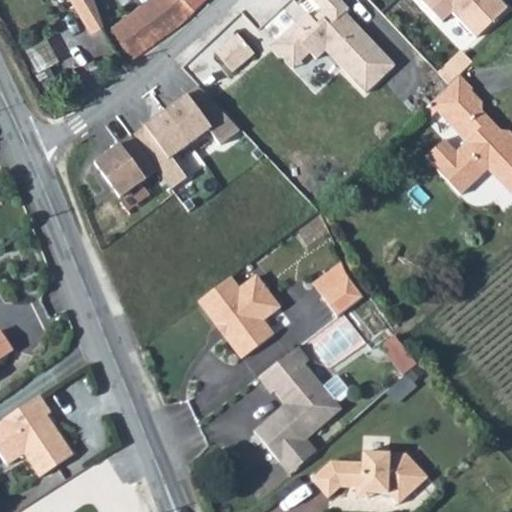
[(105,27),(95,0),(72,0),(92,34),(105,27)]
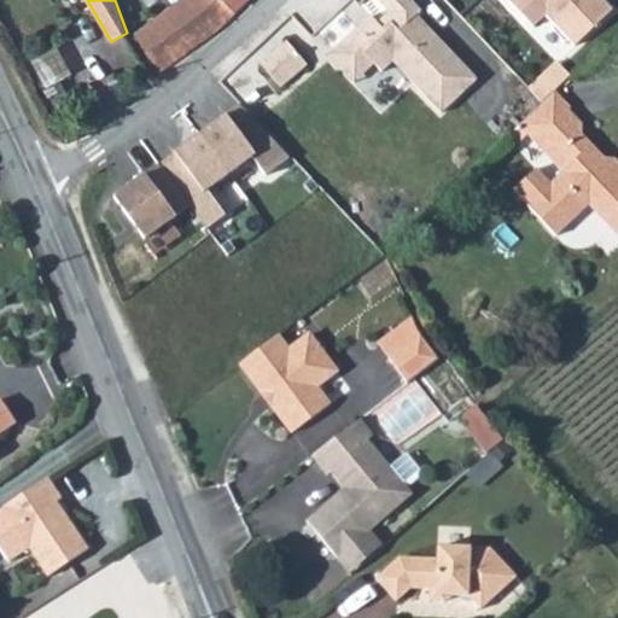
[(176,0),(133,33),(158,69),(205,35),(233,10),(225,0),(176,0)]
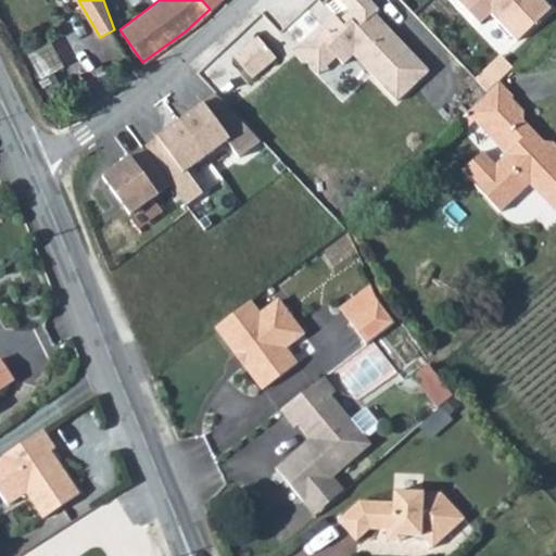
[(202,0),(210,9),(219,0),(202,0)]
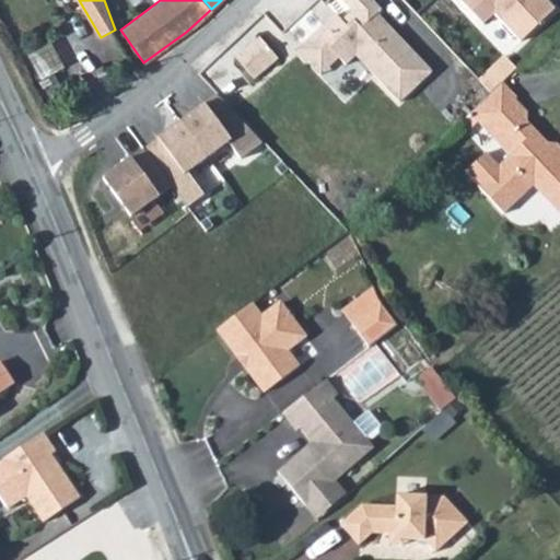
[(370,0),(341,0),(354,13),(354,21),(348,27),(336,14),(326,23),(338,36),(327,46),(337,56),(347,66),(357,56),(400,102),(431,72),(388,27),(375,41),(362,27),(381,11),(370,0)]
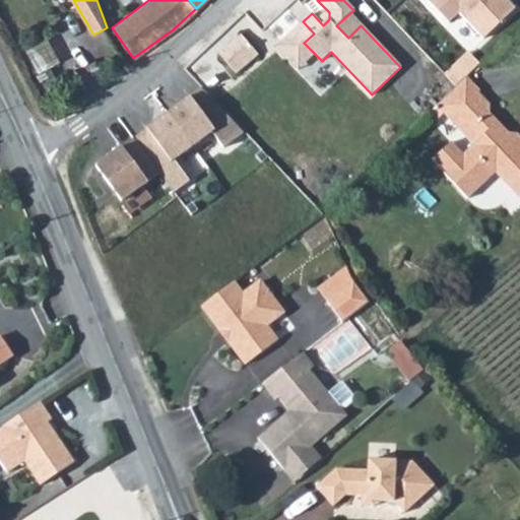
[(428,0),(449,21),(459,11),(467,19),(486,0),(428,0)]
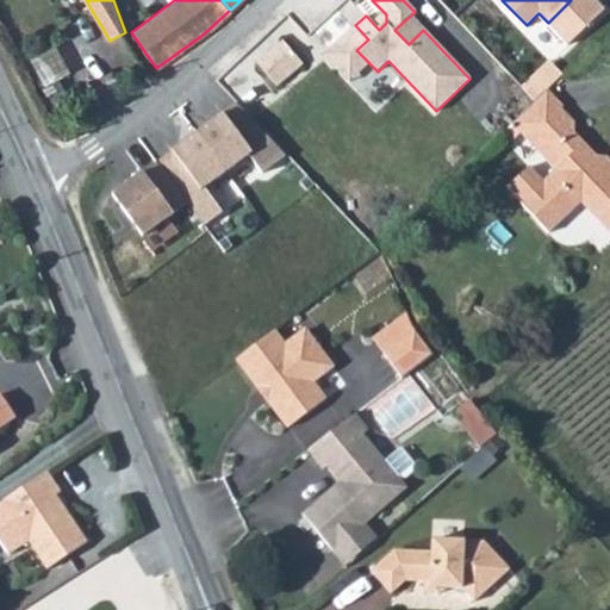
[(571,0),(548,23),(567,43),(603,10),(595,0),(571,0)]
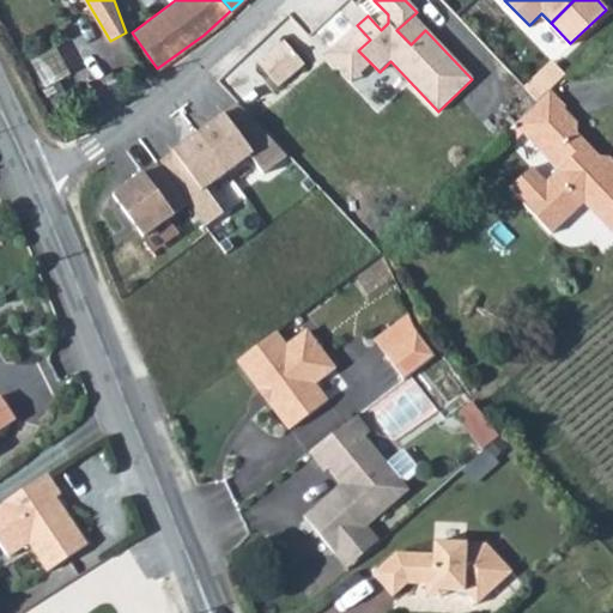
[(370,40),(357,25),(326,55),(350,80),(369,61),(358,50),(370,40)]
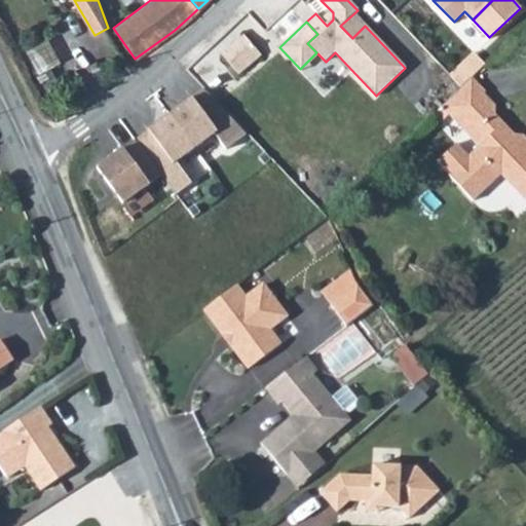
[(221,54),(237,73),(260,54),(243,35),(221,54)]
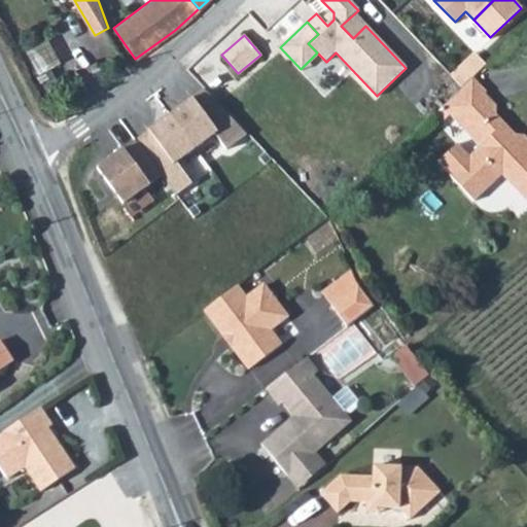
[(30,46),(38,68),(61,60),(53,37),(30,46)]
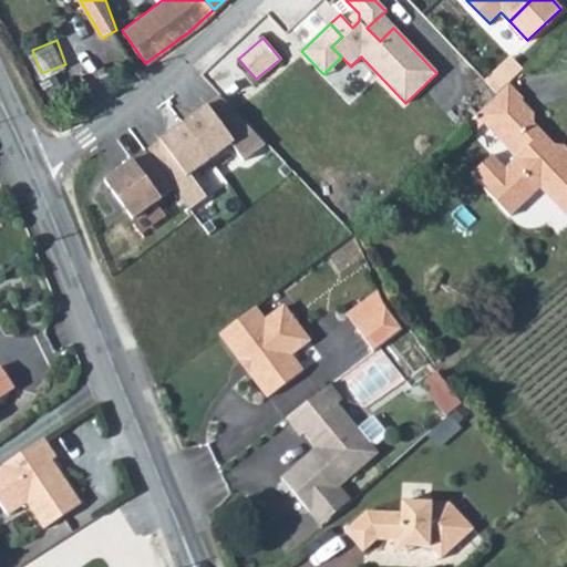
[(513,53),(487,78),(500,89),(524,65),(513,53)]
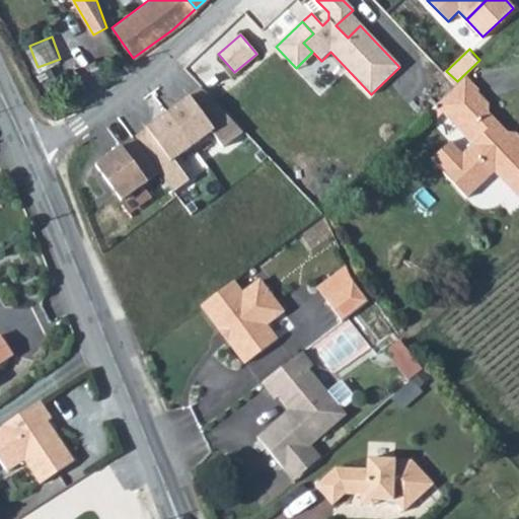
[(491,105),(465,76),(442,98),(479,138),(474,144),(471,146),(463,154),(451,141),(433,158),(445,171),(444,172),(468,198),(496,171),(498,173),(502,169),(515,183),(518,178),(518,140),(516,140),(509,133),(490,114),(491,105)]
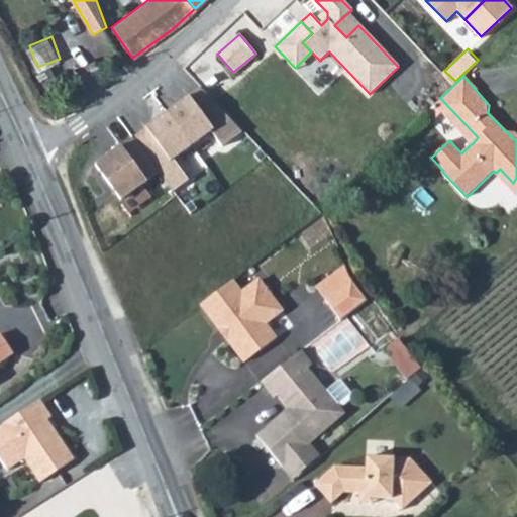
[(200,88),(133,138),(159,173),(172,192),(188,181),(173,161),(210,132),(221,147),(241,132),(200,88)]
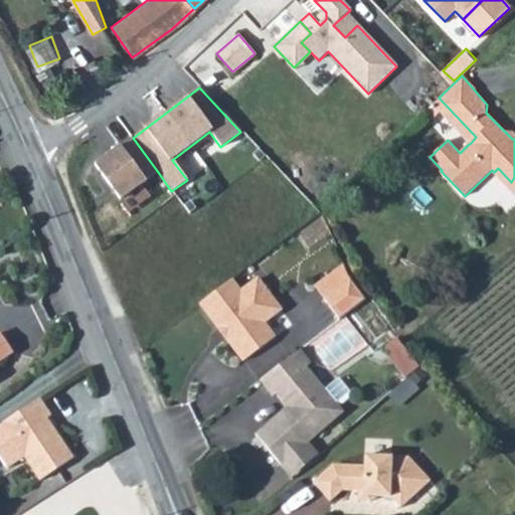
[(476,137),(439,98),(425,111),(433,118),(440,111),(471,143),(476,137)]
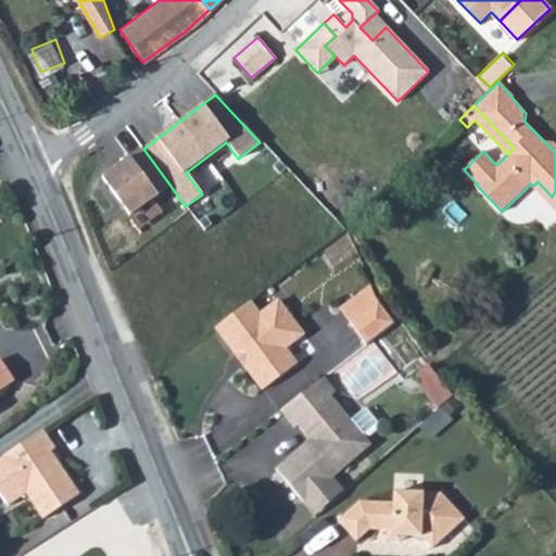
[(555,144),(552,141),(545,142),(553,150),(555,150),(555,144)]
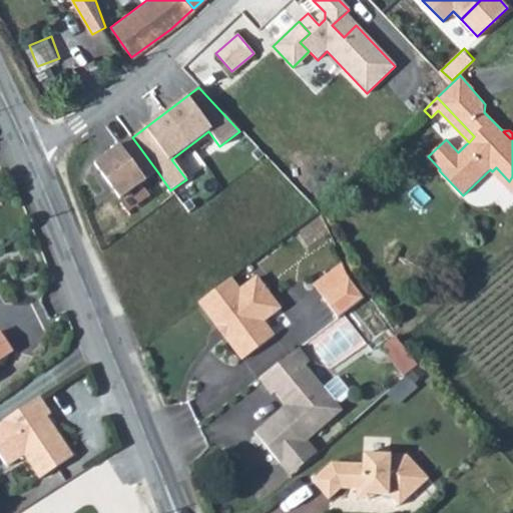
[(94,164),(120,199),(157,171),(132,137),(94,164)]
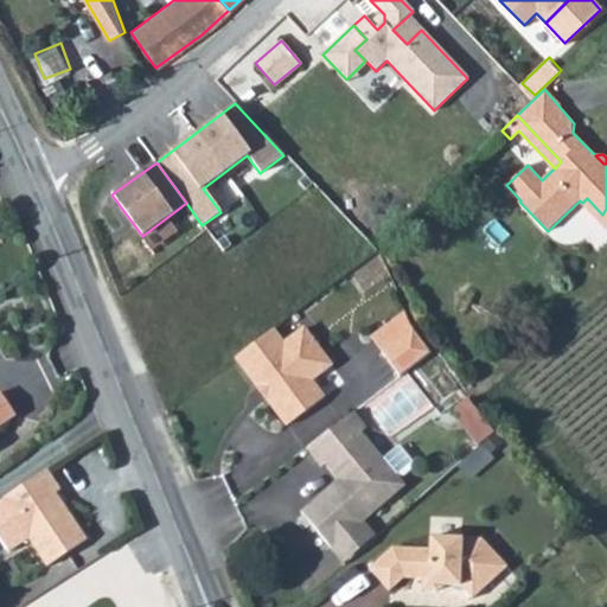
[(587,198),(582,203),(606,228),(606,209),(602,215),(587,198)]
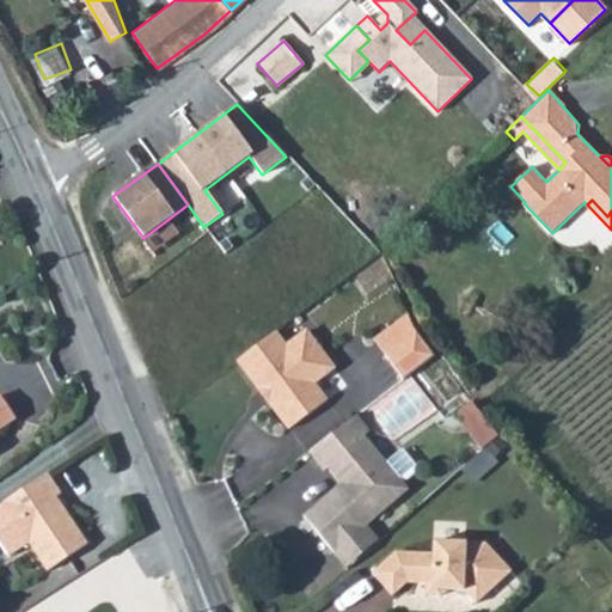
[(332,367),(305,331),(285,346),(274,331),(237,360),(287,428),(324,401),(311,383),(332,367)]
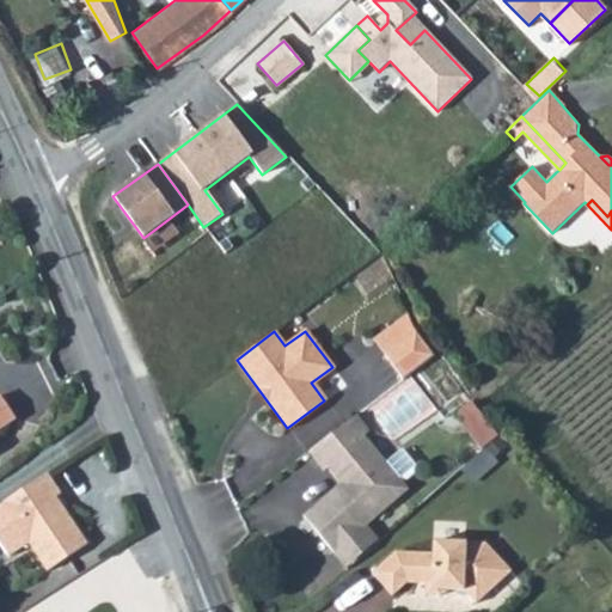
[(435,355),(416,331),(385,355),(403,378),(435,355)]
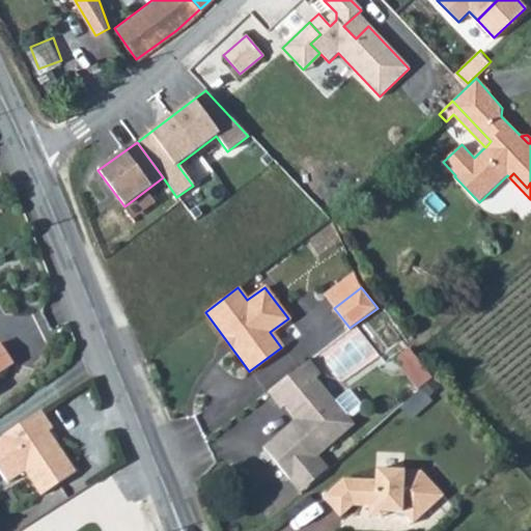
[(401,339),(390,347),(403,365),(415,357),(401,339)]
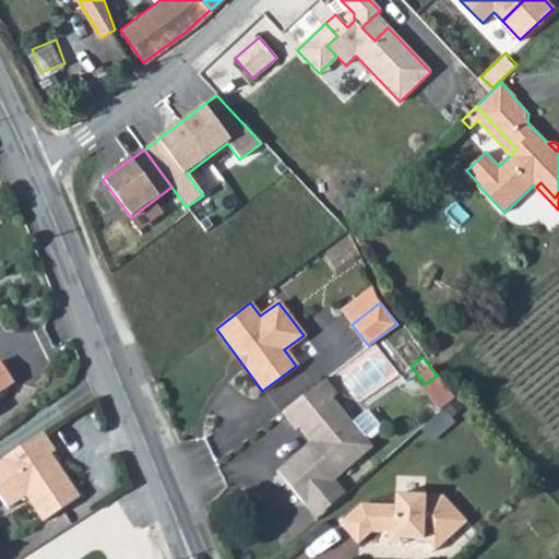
[(0,388),(13,380),(0,360),(0,388)]
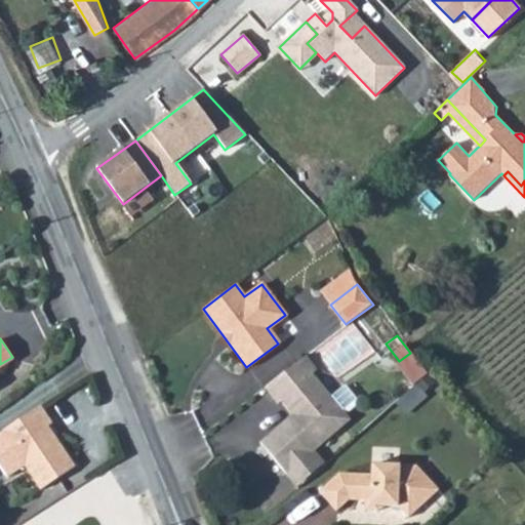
[(253,443),(278,476),(307,454),(340,429),(341,418),(354,410),(355,404),(345,389),(329,400),(311,373),(314,370),(304,356),(263,387),(275,404),(278,401),(289,416),(253,443)]
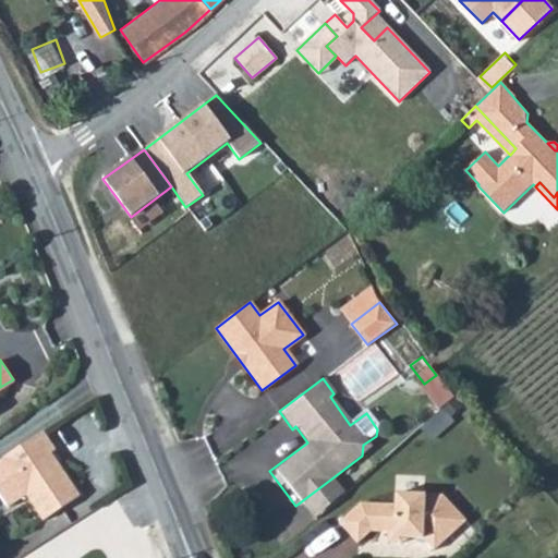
[(0,458),(0,501),(5,509),(23,497),(40,521),(77,498),(57,468),(53,470),(45,458),(48,456),(53,451),(39,432),(0,458)]
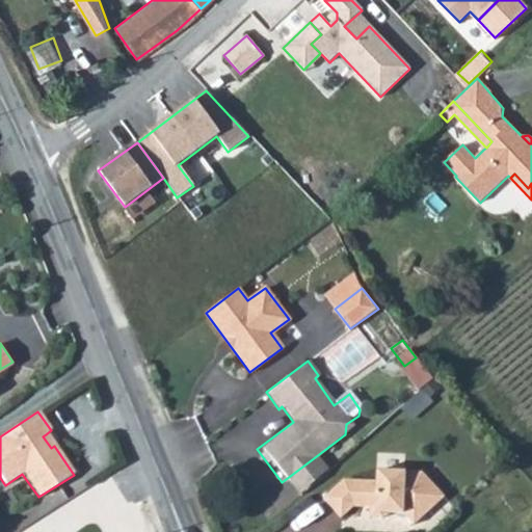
[(46,434),(43,436),(51,448),(54,446),(46,434)]
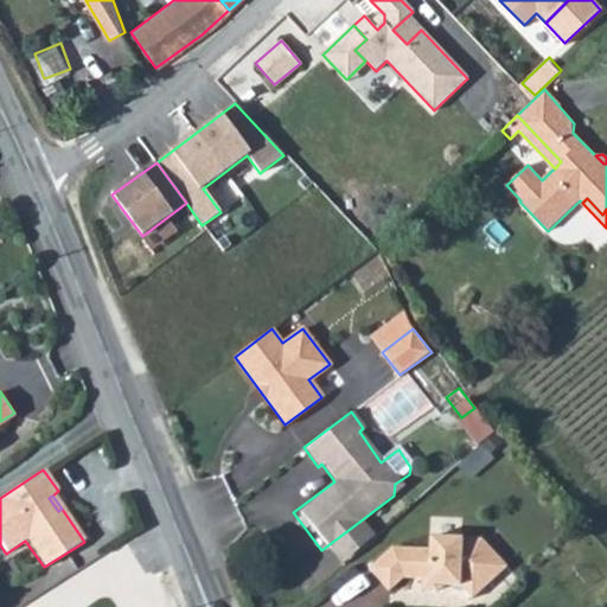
[(321,550),(334,564),(366,541),(355,525),(321,550)]
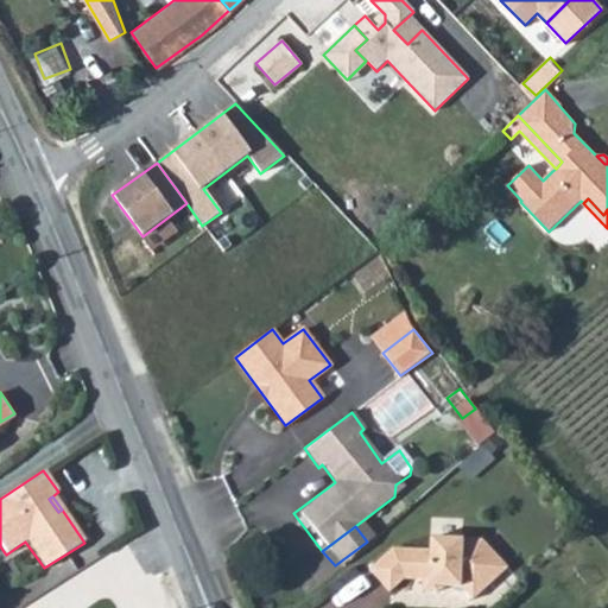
[(394,546),(371,567),(391,589),(406,576),(426,577),(426,586),(443,586),(463,587),(474,599),(511,568),(486,539),(434,536),(432,548),(394,546)]
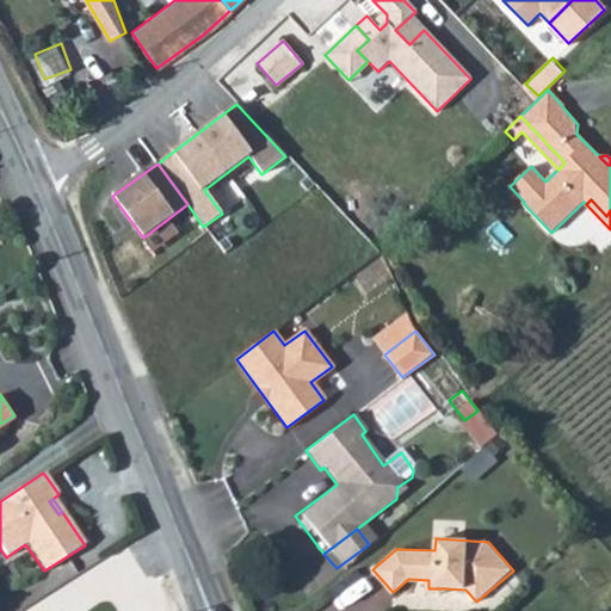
[(476,602),(505,602),(525,585),(513,571),(476,602)]
